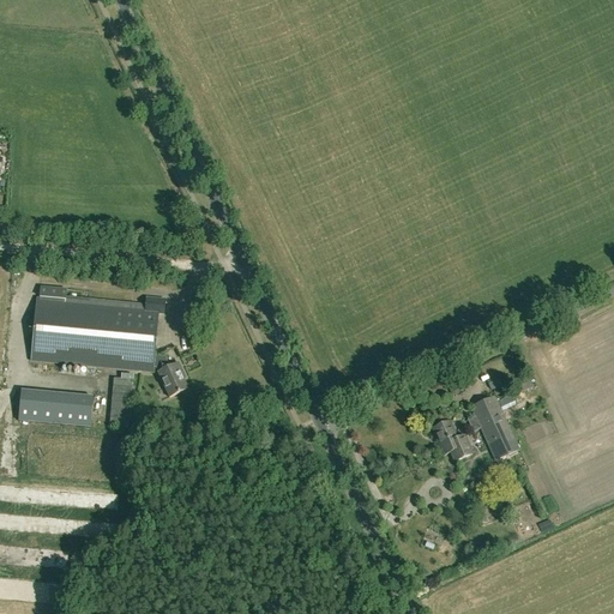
[(154,356),(158,313),(163,313),(164,300),(146,298),(145,308),(37,299),(32,361),(152,372),(154,362),(158,372),(170,397),(190,389),(182,373),(185,372),(181,362),(170,367),(164,357),(154,356)]
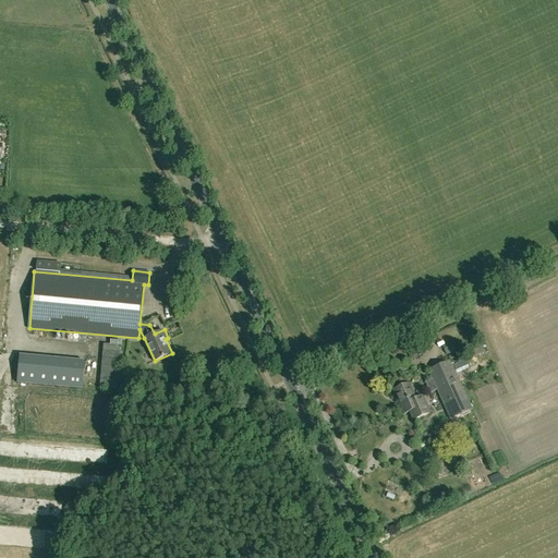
[(28,387),(87,389),(87,365),(29,363),(28,387)]
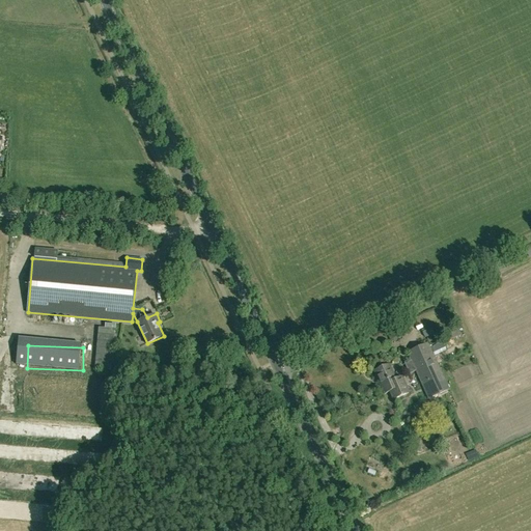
[(428,348),(406,358),(423,396),(446,386),(428,348)]
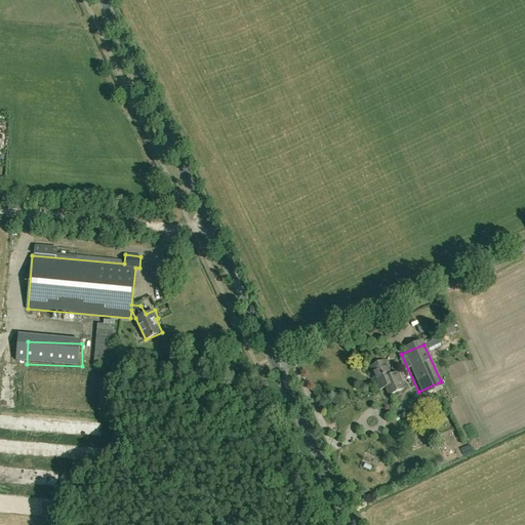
[(211,355),(208,347),(200,350),(203,358),(211,355)]
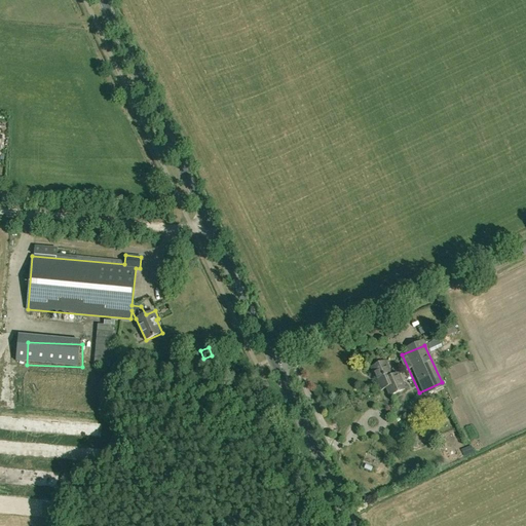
[(391,376),(385,362),(371,368),(378,385),(386,381),(385,379),(391,377),(391,376)]
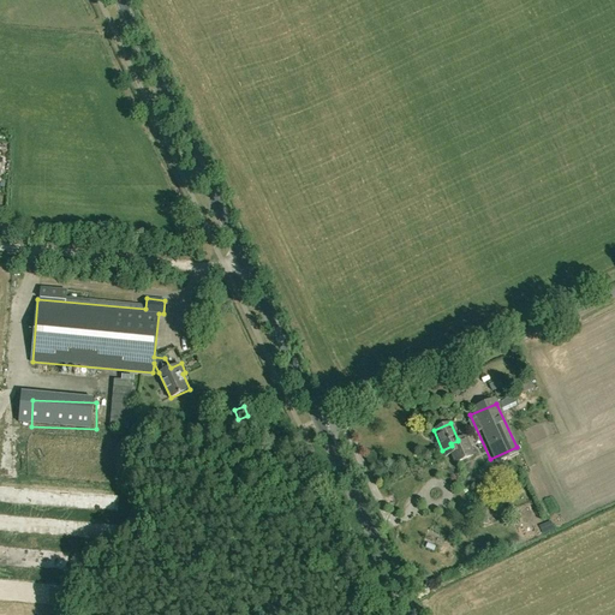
[(465,437),(458,440),(458,441),(451,443),(452,446),(442,451),(445,457),(452,454),(455,464),(473,455),(465,437)]
